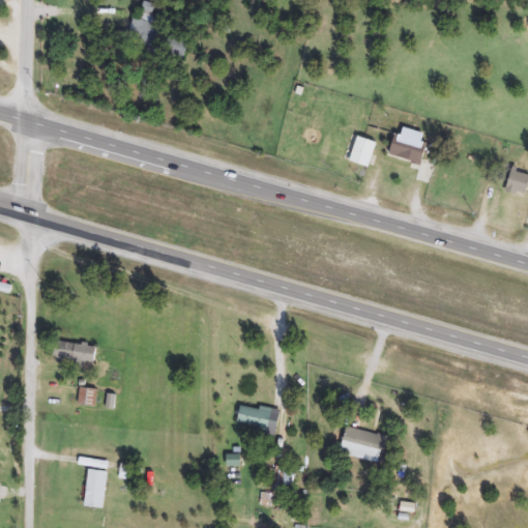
[(189,36),(182,58),(124,40),(132,19),(189,36)]
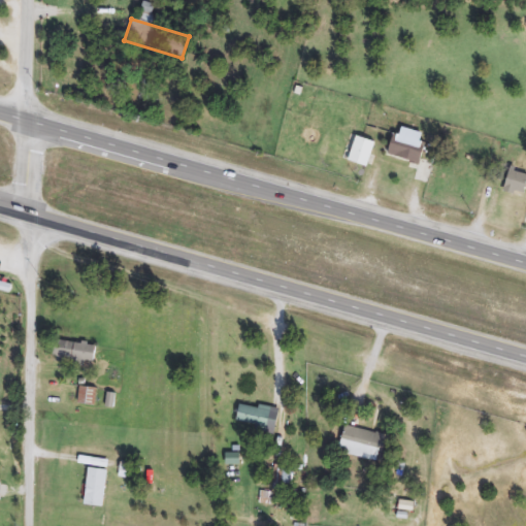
[(393,132),(399,134),(401,127),(427,134),(419,163),(387,154),(393,132)]
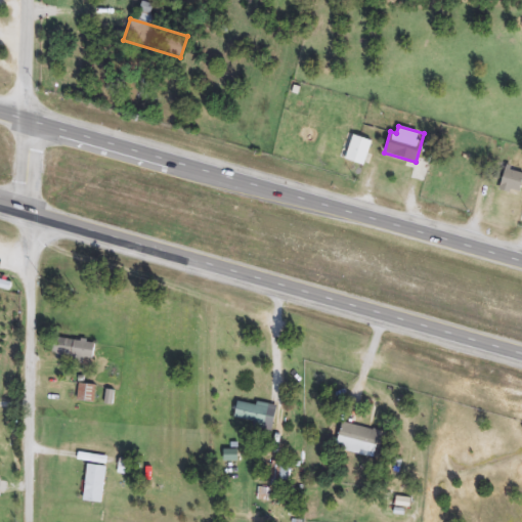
[(373,139),(364,165),(345,159),(353,133),(373,139)]
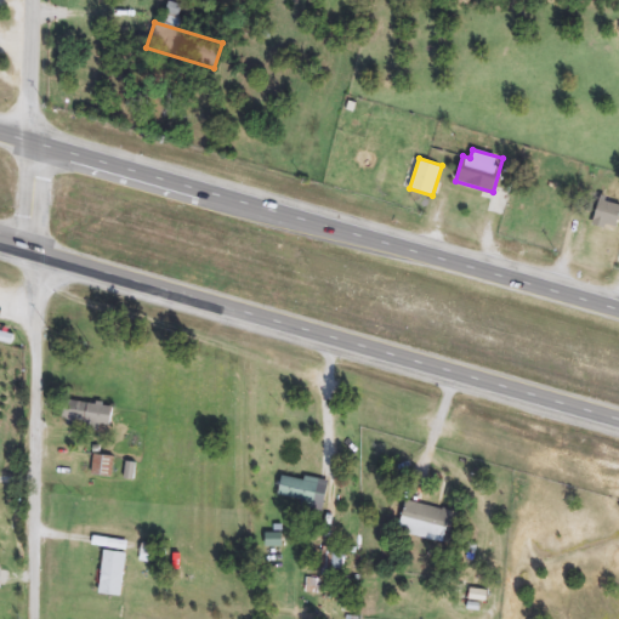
[(618,226),(598,226),(598,202),(618,202),(618,226)]
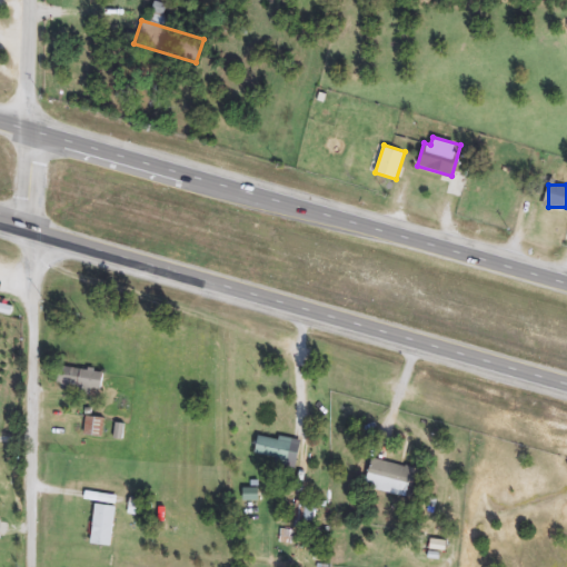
[(100,391),(53,385),(57,364),(103,370),(100,391)]
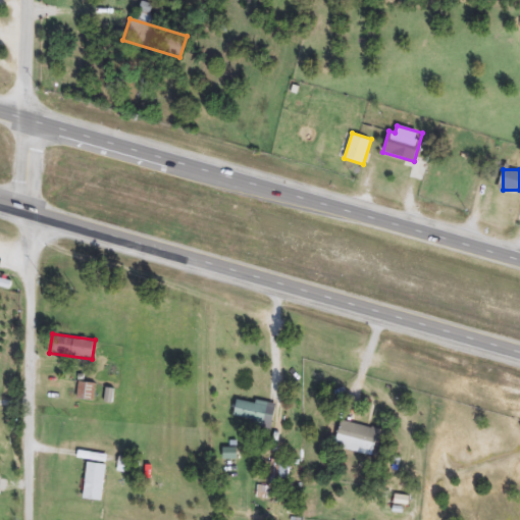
[(94,382),(92,399),(76,398),(79,380),(94,382)]
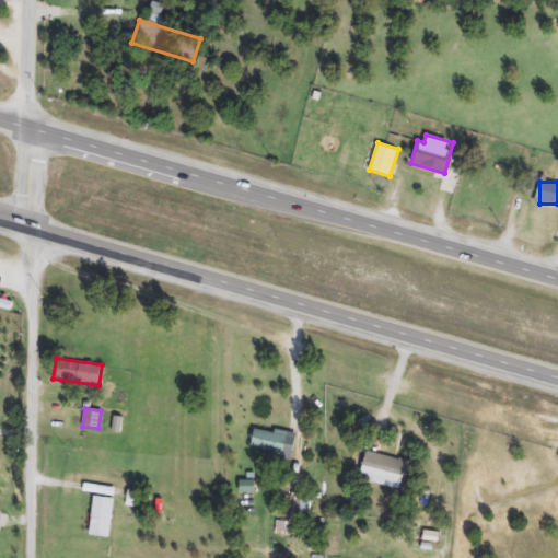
[(286,449),(251,452),(250,431),(283,428),(286,449)]
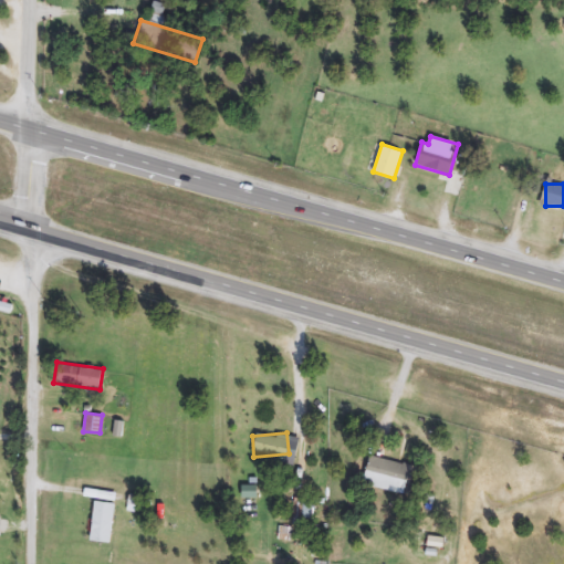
[(406,494),(363,484),(369,455),(414,466),(406,494)]
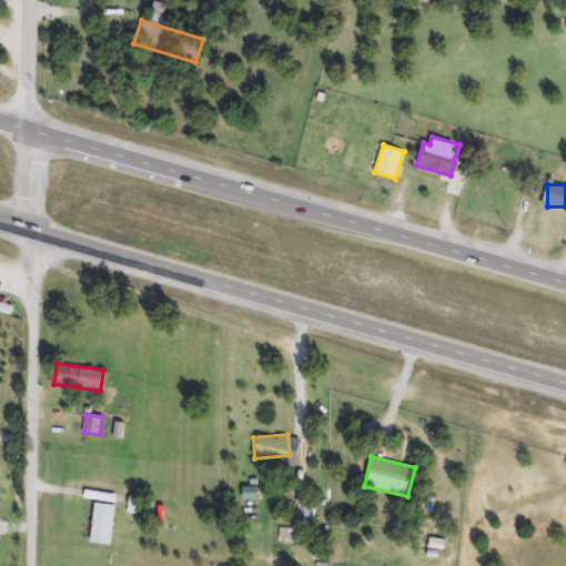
[(113,543),(91,543),(91,503),(113,503),(113,543)]
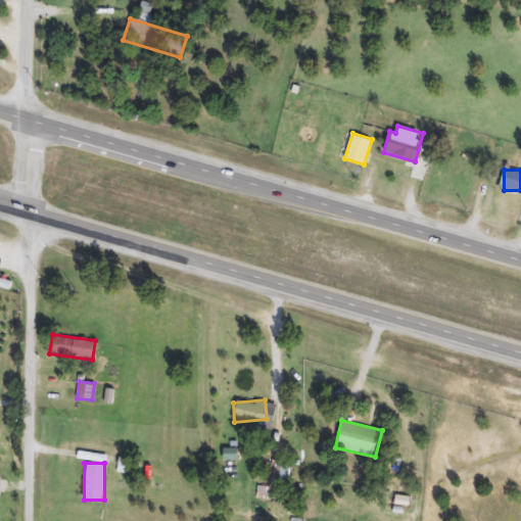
[(288,478),(270,478),(270,464),(288,464),(288,478)]
